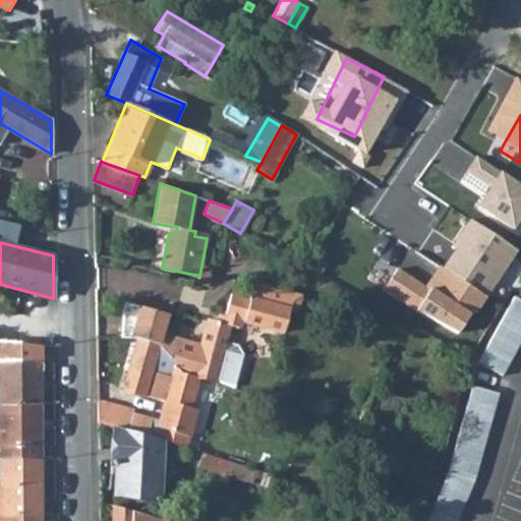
[(209,287),(213,268),(201,266),(199,276),(197,283),(209,287)]
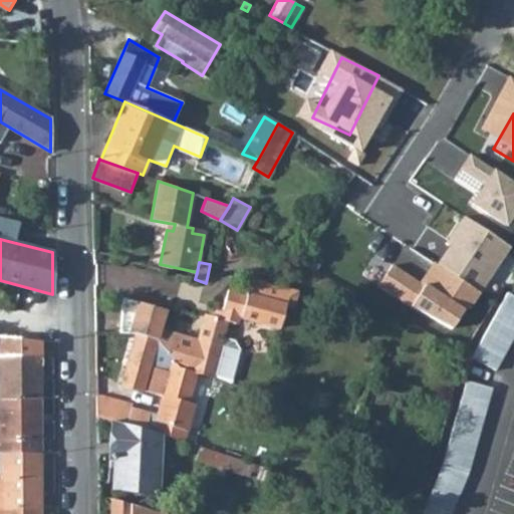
[(119,332),(120,332),(136,333),(157,339),(179,367),(195,371),(213,376),(223,337),(228,320),(236,322),(238,316),(280,327),(285,306),(286,305),(277,303),(281,288),(245,278),(241,293),(228,289),(222,311),(220,319),(213,317),(205,315),(198,340),(160,329),(164,315),(158,313),(160,308),(122,297),(119,332)]
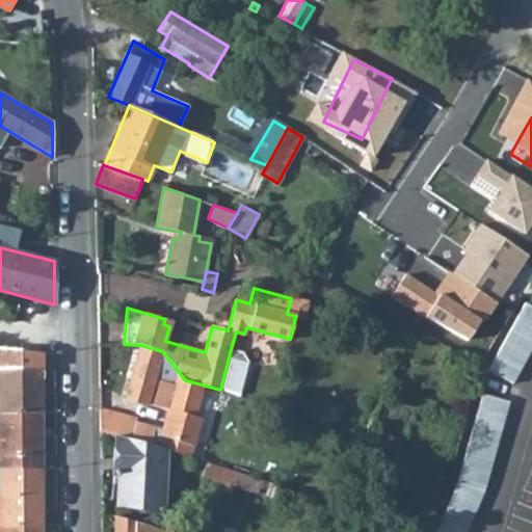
[(296,316),(295,317),(302,319),(307,302),(291,298),(287,314),(296,316)]
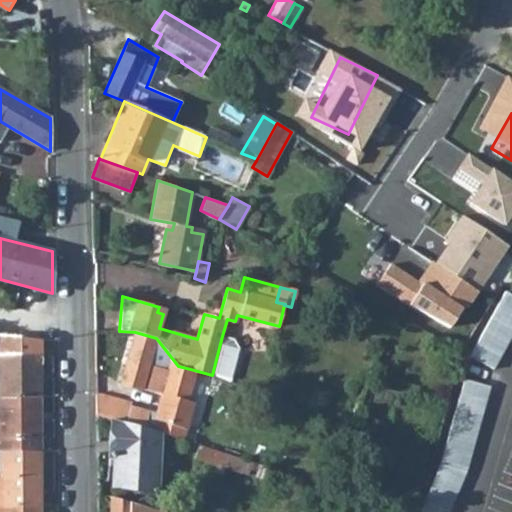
[(511,331),(511,295),(505,291),(467,354),(490,368),(511,331)]
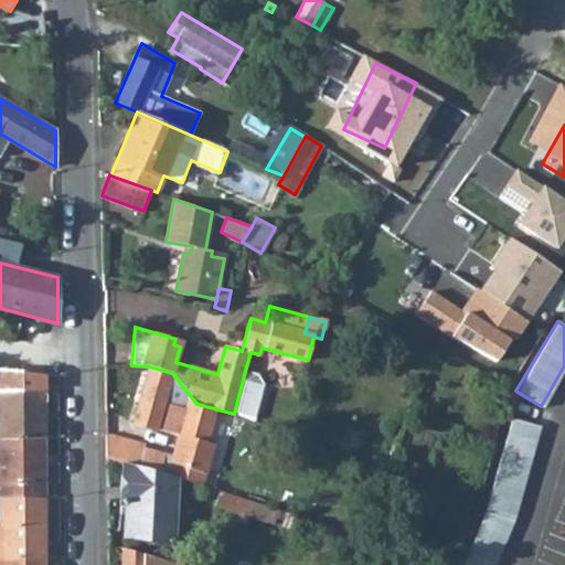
[(242,351),(244,342),(236,340),(234,349),(242,351)]
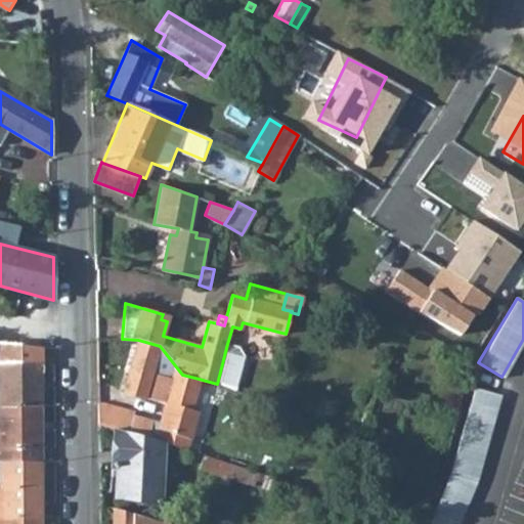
[(182,375),(160,346),(138,340),(124,392),(145,398),(146,396),(167,403),(161,423),(133,415),(134,411),(97,402),(98,424),(114,428),(164,442),(187,449),(198,410),(190,408),(199,379),(182,375)]
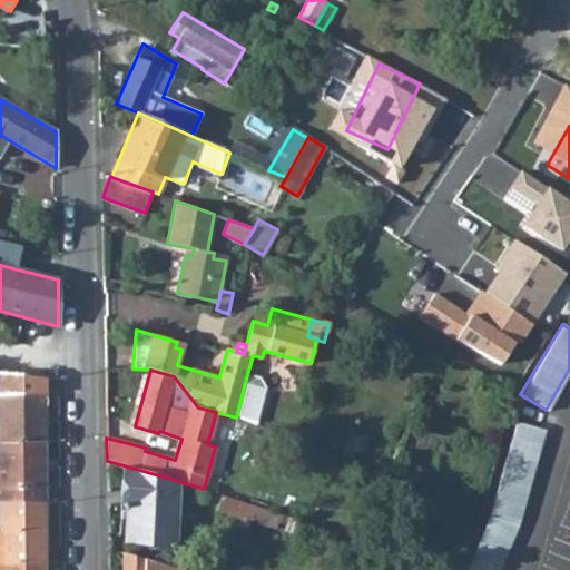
[(43,379),(0,373),(0,441),(43,441),(43,379)]
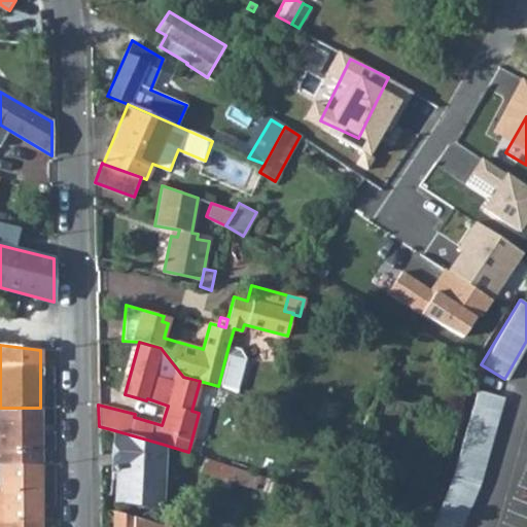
[(246,358),(240,349),(229,346),(218,386),(237,392),(246,358)]
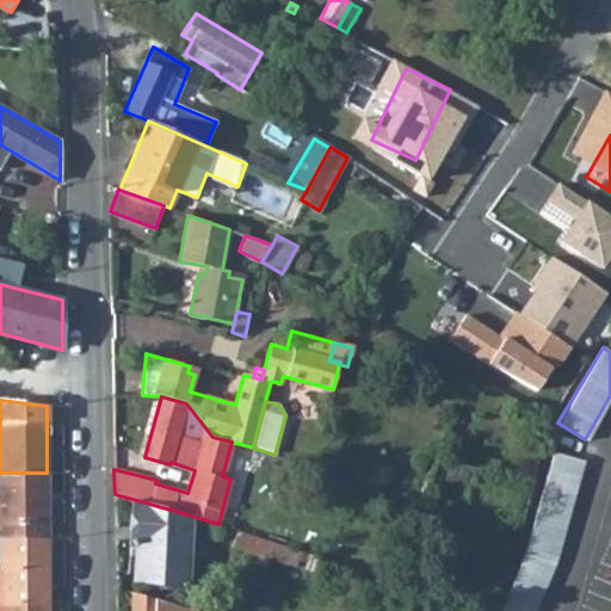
[(585,461),(554,452),(525,551),(500,610),(536,610),(556,561),(585,461)]
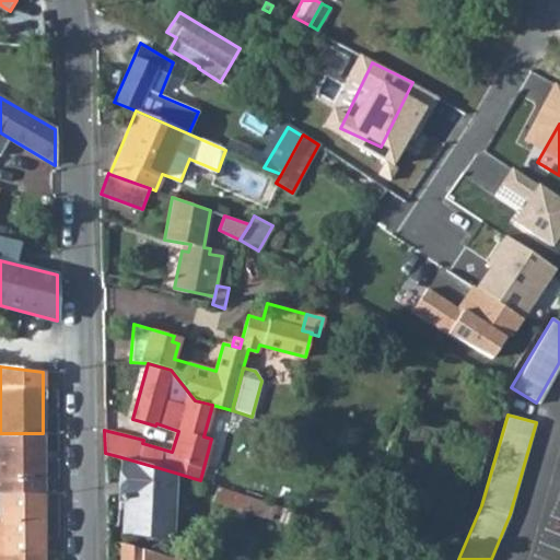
[(43,433),(0,433),(0,493),(43,493),(43,433)]
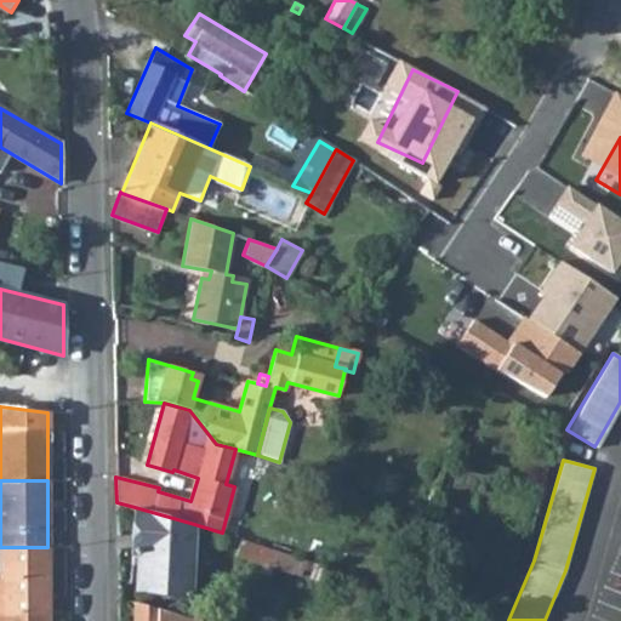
[(194,524),(135,507),(131,554),(138,556),(136,588),(191,597),(194,524)]
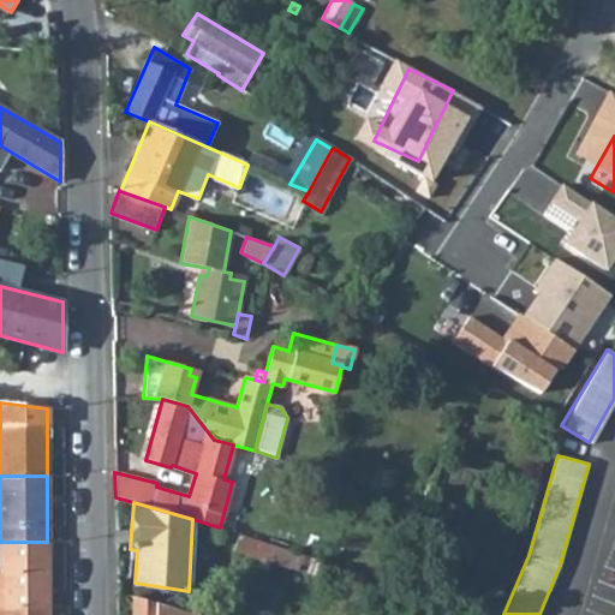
[(267,560),(273,545),(239,533),(233,550),(267,560)]
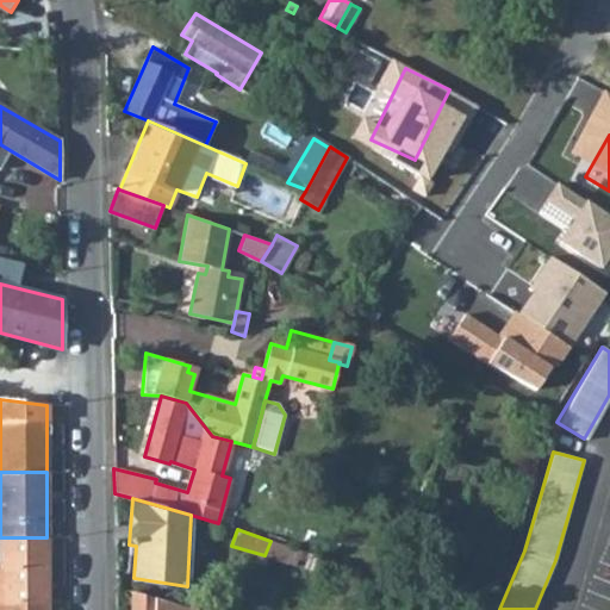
[(0,603),(48,603),(47,537),(0,537),(0,603)]
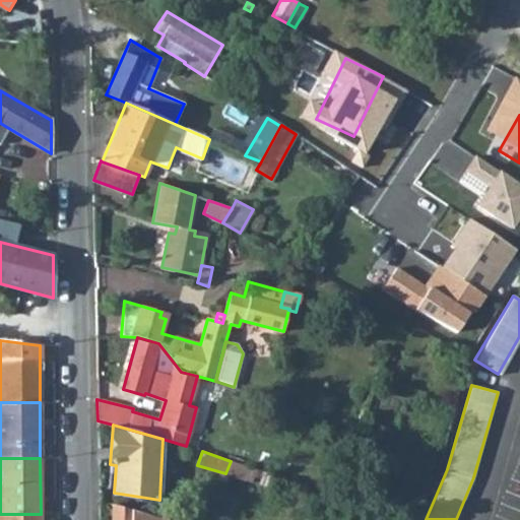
[(258,483),(262,471),(231,461),(225,473),(258,483)]
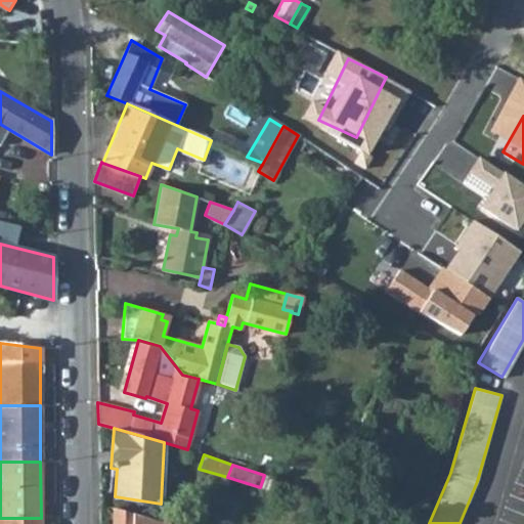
[(276,493),(280,480),(264,475),(260,487),(276,493)]
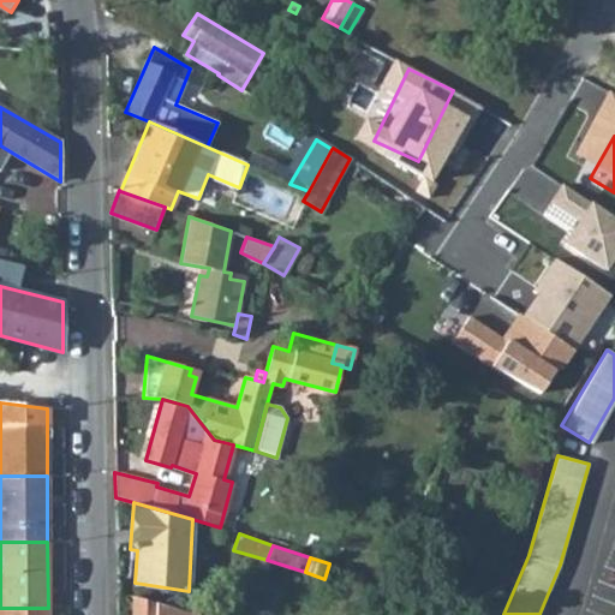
[(192,614),(135,596),(133,614),(192,614)]
